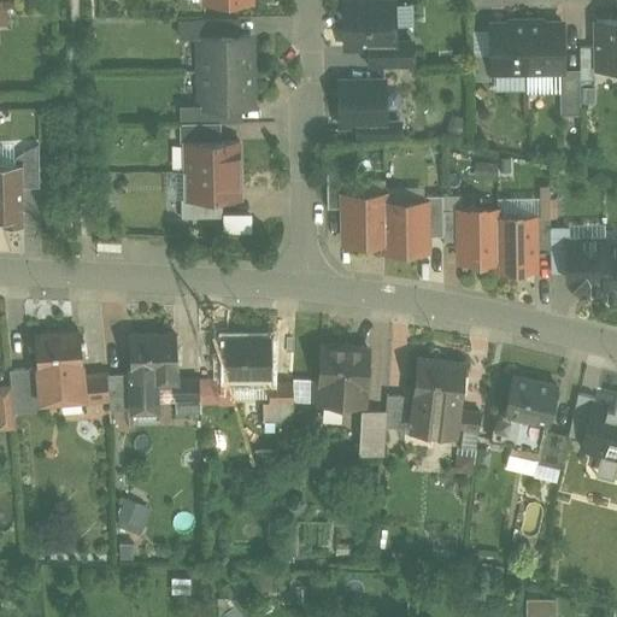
[(393,3),(345,4),(345,48),(369,47),(394,47),(394,42),(393,3)]
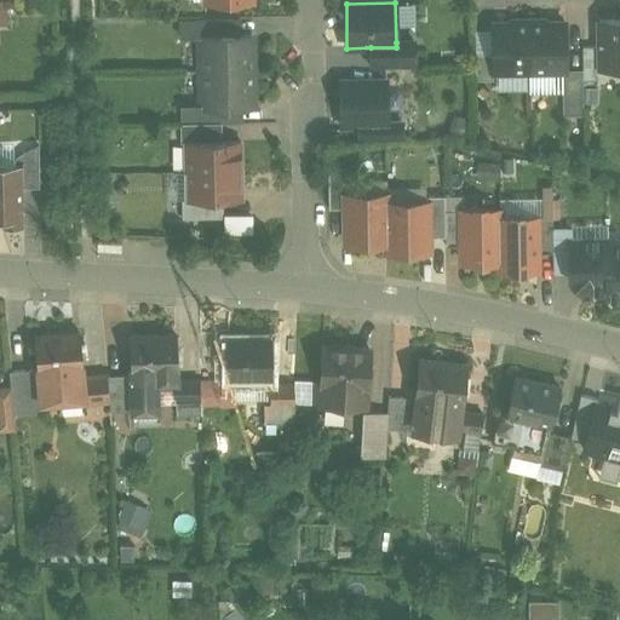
[(240,19),(196,21),(197,38),(199,38),(199,36),(240,35),(240,19)]
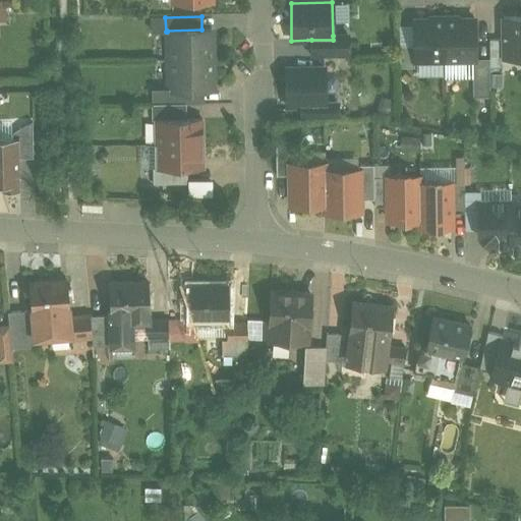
[(520,17),(503,17),(504,59),(520,58),(520,17)]
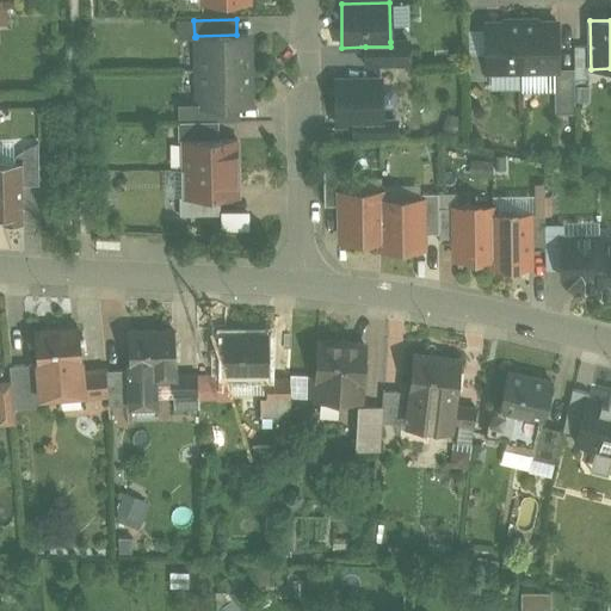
[(557,24),(534,24),(534,22),(522,23),(522,72),(557,72),(557,24)]
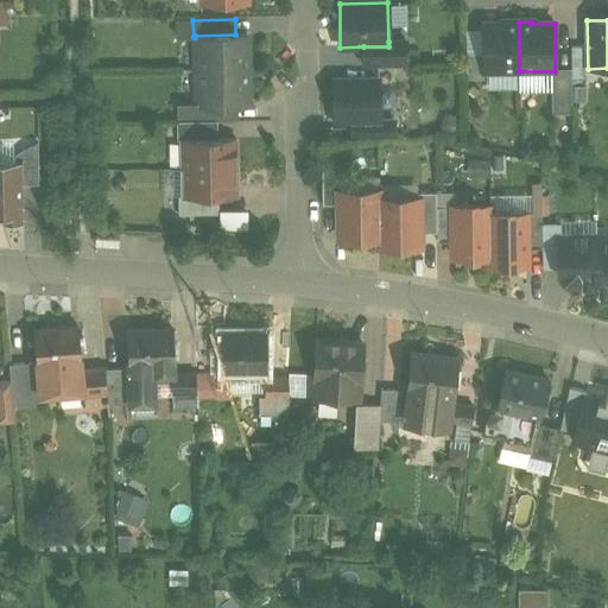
[(506,23),(506,24),(483,25),(483,55),(483,73),(485,73),(519,71),(519,23),(506,23)]
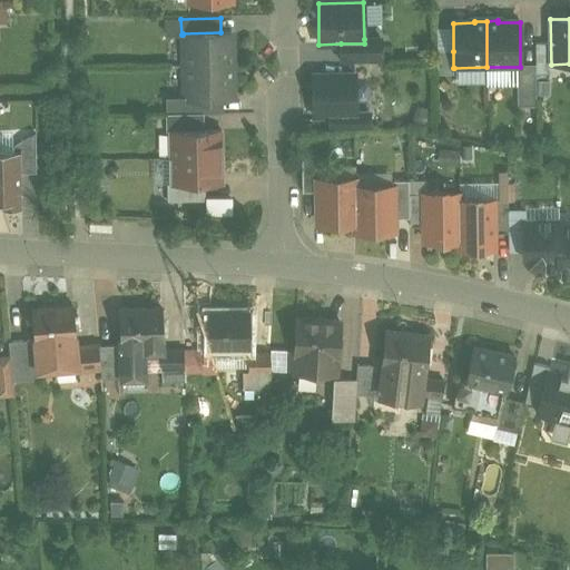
[(220,32),(183,33),(183,35),(184,67),(234,66),(233,53),(232,55),(232,32),(220,32)]
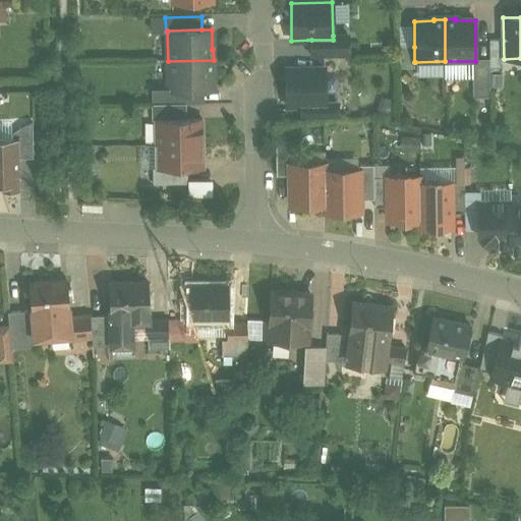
[(348,36),(333,36),(333,40),(311,40),(312,58),(349,57),(348,36)]
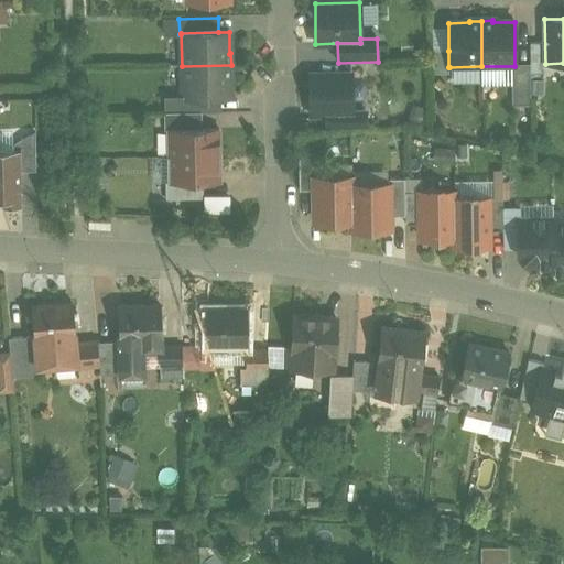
[(543,44),(530,44),(530,71),(530,75),(543,75),(543,44)]
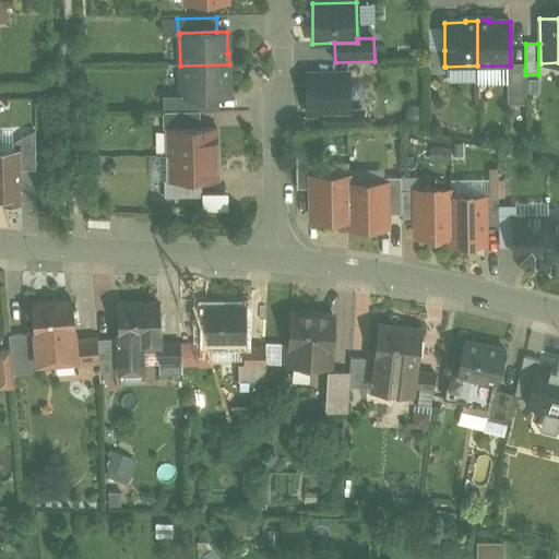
[(444,50),(429,51),(429,69),(445,68),(445,67),(444,67),(444,50)]
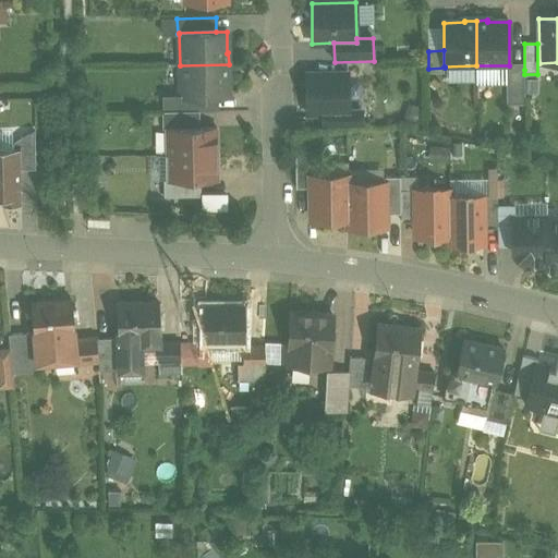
[(229,64),(180,65),(180,97),(180,98),(194,98),(228,97),(227,76),(229,76),(229,64)]
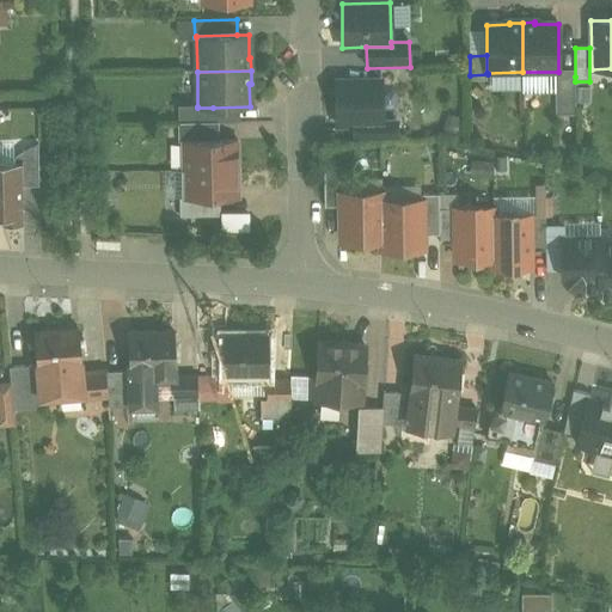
[(575,77),(557,77),(558,105),(576,105),(575,81),(575,77)]
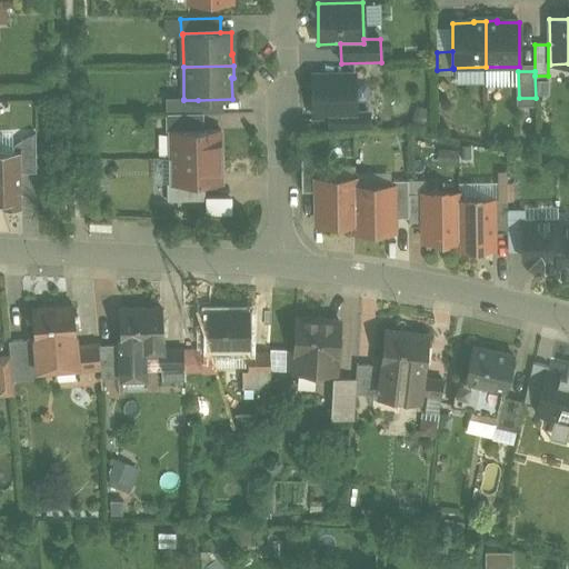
[(355,77),(313,77),(313,115),(329,115),(355,115),(355,113),(355,77)]
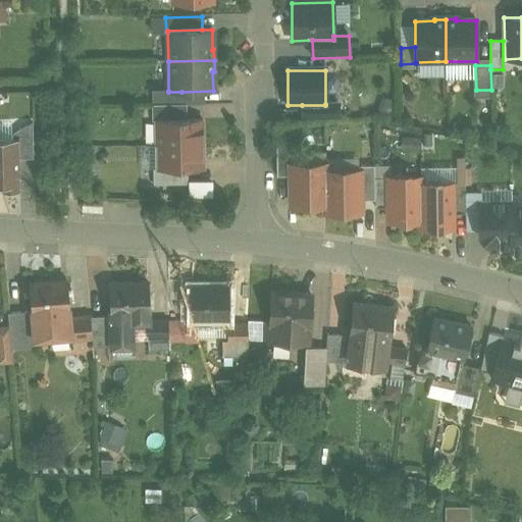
[(181,92),(168,92),(168,91),(167,91),(167,105),(181,105),(181,92)]
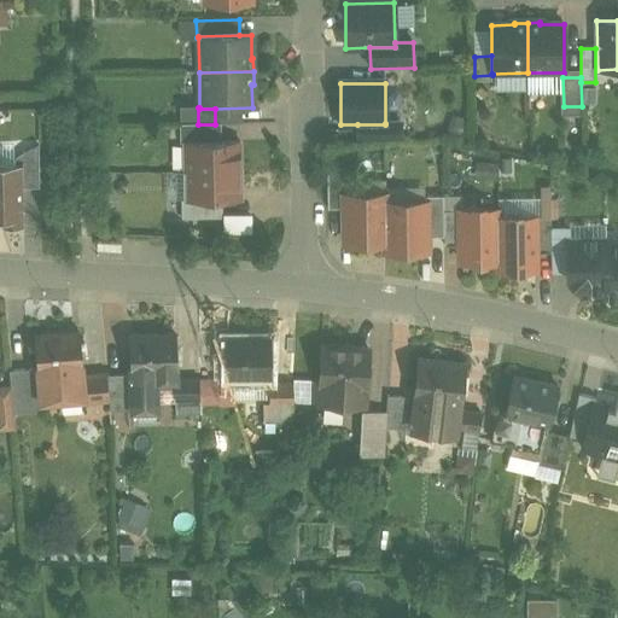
[(467,121),(454,117),(449,135),(462,139),(467,121)]
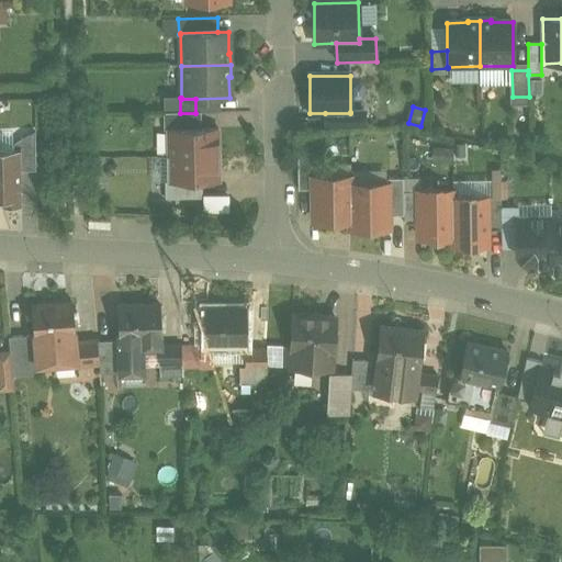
[(350,113),(325,113),(326,128),(364,128),(364,111),(350,112),(350,113)]
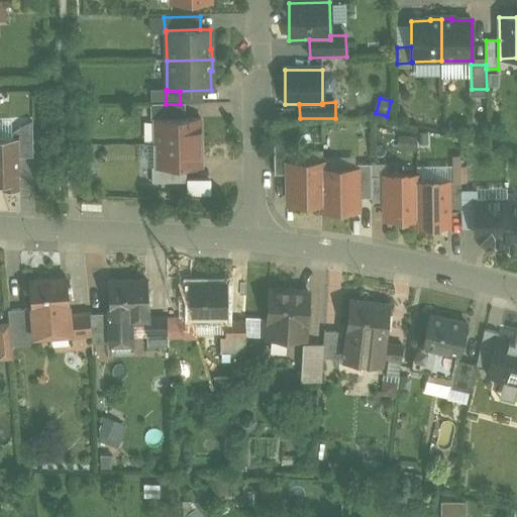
[(185,118),(185,104),(180,104),(166,104),(151,104),(151,120),(154,120),(154,119),(185,118)]
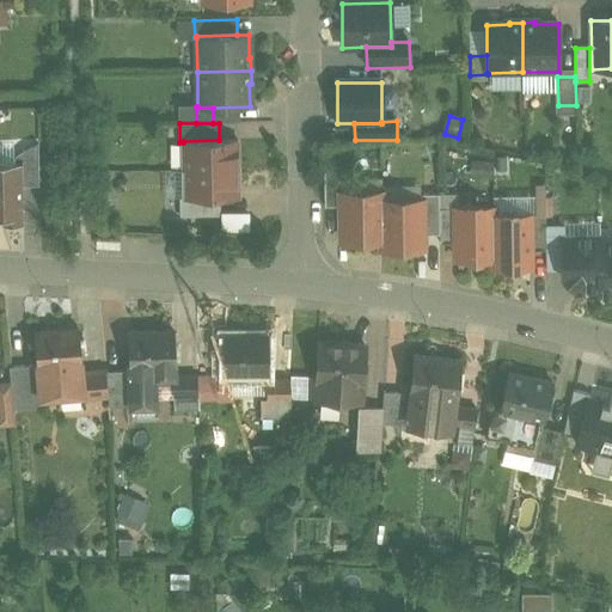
[(219,140),(183,141),(183,142),(184,170),(238,170),(238,140),(219,140)]
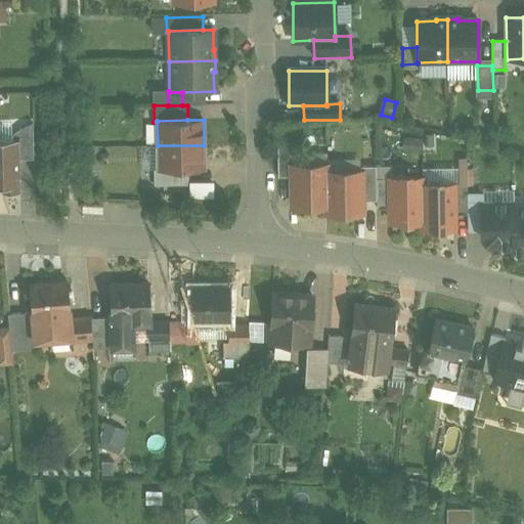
[(33,122),(15,131),(12,134),(12,139),(19,139),(19,140),(18,140),(19,159),(34,159),(33,122)]
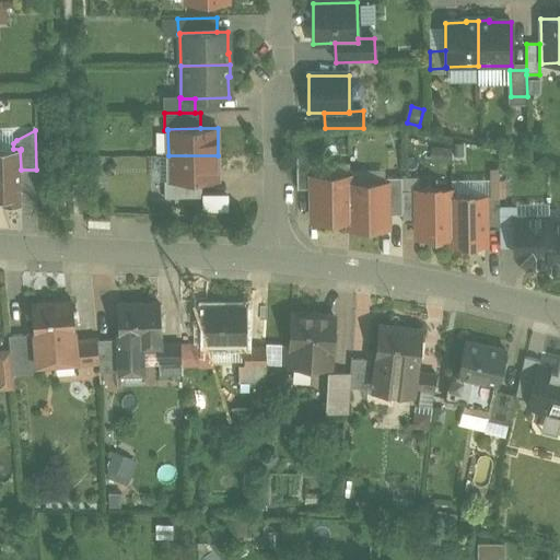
[(13,149),(0,149),(0,205),(7,206),(22,206),(22,205),(21,205),(21,170),(20,150),(21,150),(21,149),(13,149)]
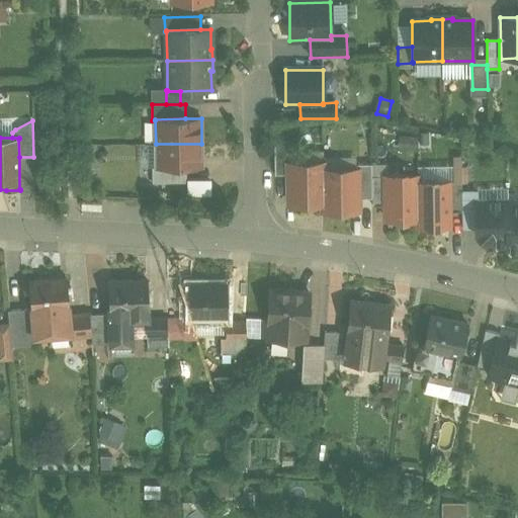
[(289,141),(274,141),(275,175),(288,175),(288,163),(290,163),(289,141)]
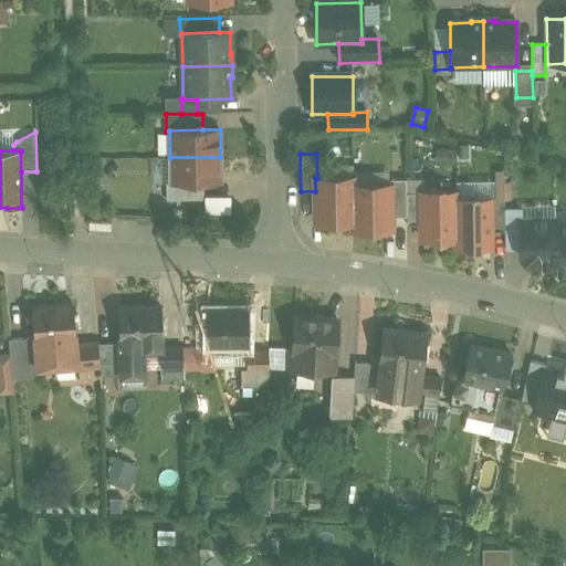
[(156,182),(169,182),(169,157),(155,157),(156,182)]
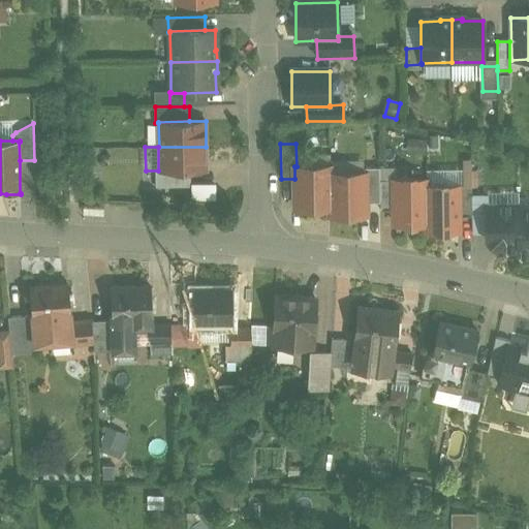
[(206,147),(159,147),(159,172),(159,173),(190,172),(207,172),(206,147)]
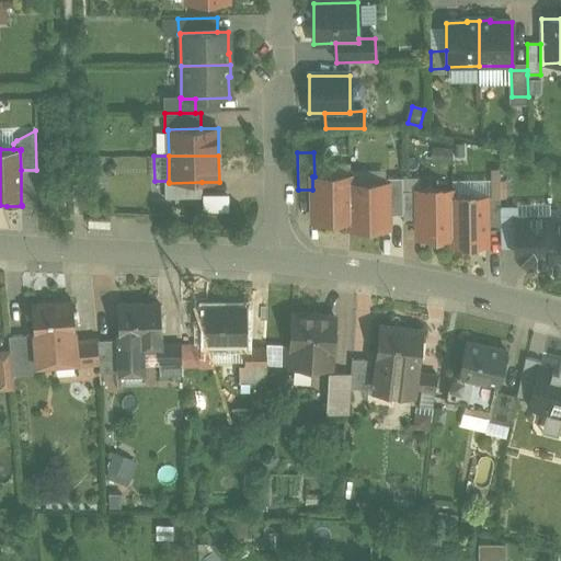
[(386,183),(351,184),(351,176),(315,176),(312,176),(312,190),(313,221),(350,220),(350,229),(388,228),(388,215),(387,183),(386,183)]
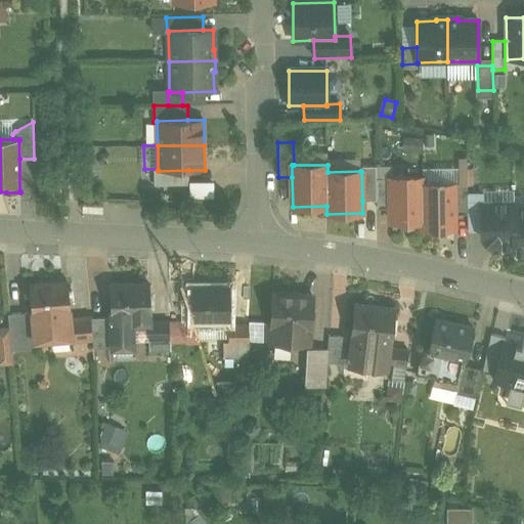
[(376,166),(360,167),(360,171),(361,171),(362,201),(377,201),(376,178),(376,166)]
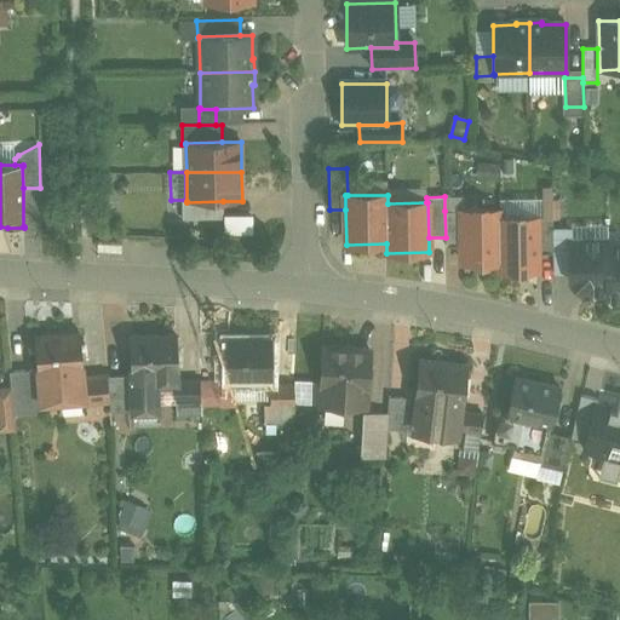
[(223,201),(187,202),(187,201),(183,201),(183,219),(223,219),(223,201)]
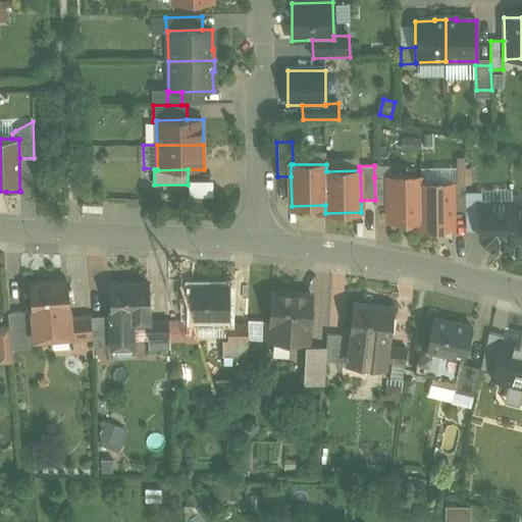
[(388,177),(374,177),(375,200),(375,207),(388,207),(388,177)]
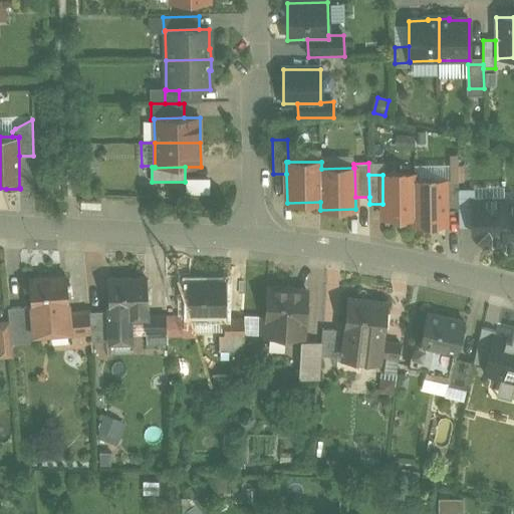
[(415,175),(382,175),(382,204),(382,217),(414,217),(415,217),(414,182),(415,182),(415,175)]
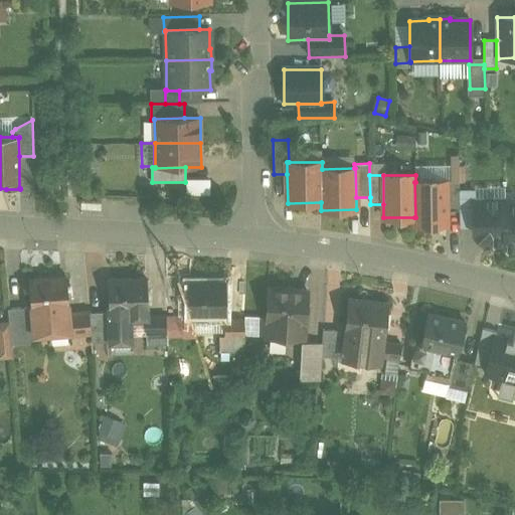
[(60,188),(59,176),(47,176),(47,189),(60,188)]
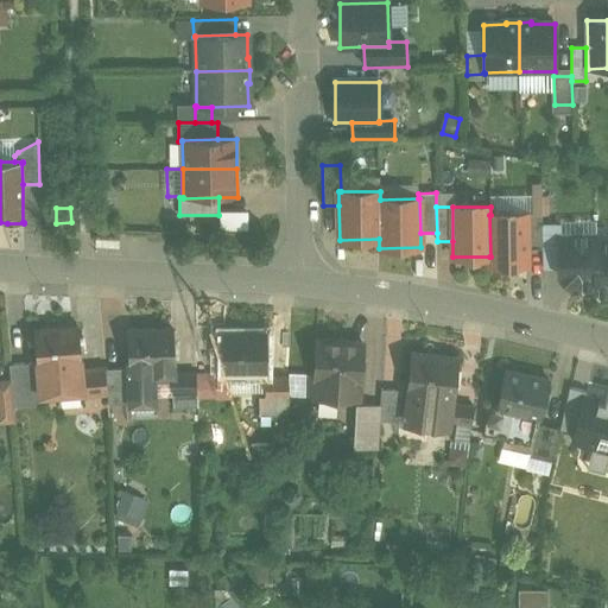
[(221,228),(249,228),(249,210),(221,210),(221,228)]
